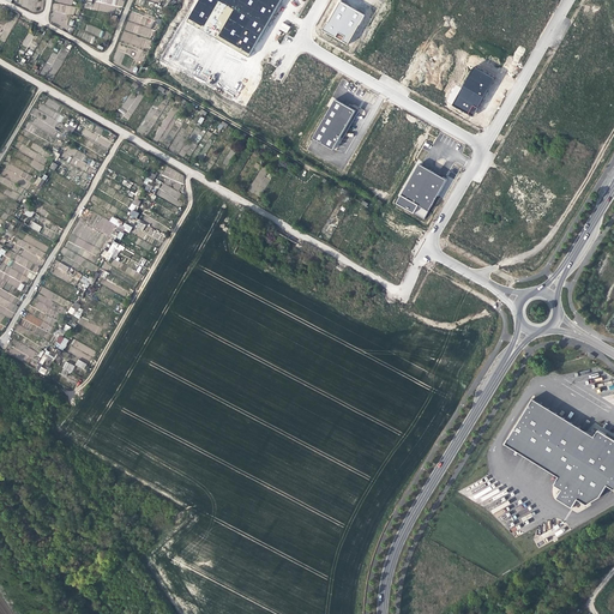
[(122,7),(125,1),(121,0),(95,0),(94,8),(114,14),(116,6),(122,7)]
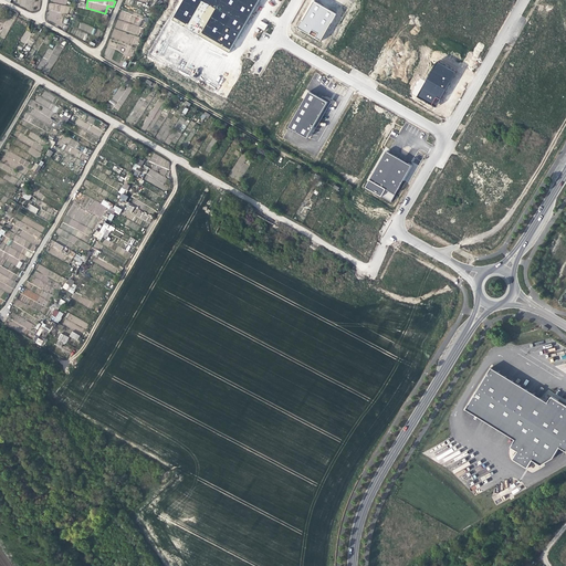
[(259,0),(185,0),(176,17),(188,23),(200,1),(215,9),(200,34),(230,51),(259,0)]
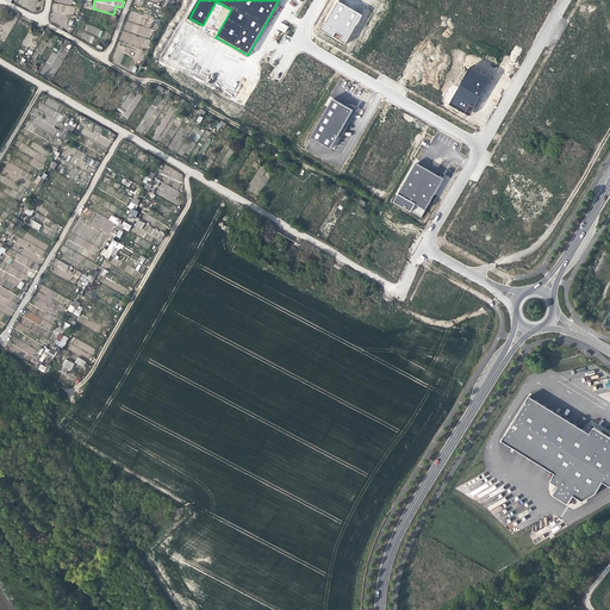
[(361,16),(337,2),(325,24),(323,23),(319,29),(344,44),(361,16)]
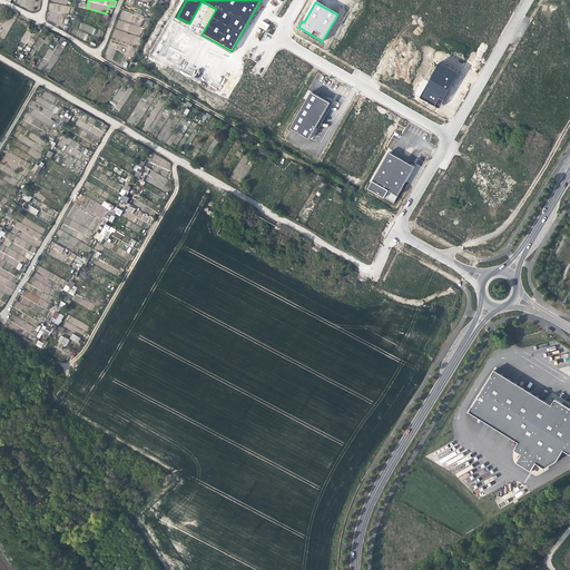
[(119,18),(127,21),(129,15),(121,11),(119,18)]
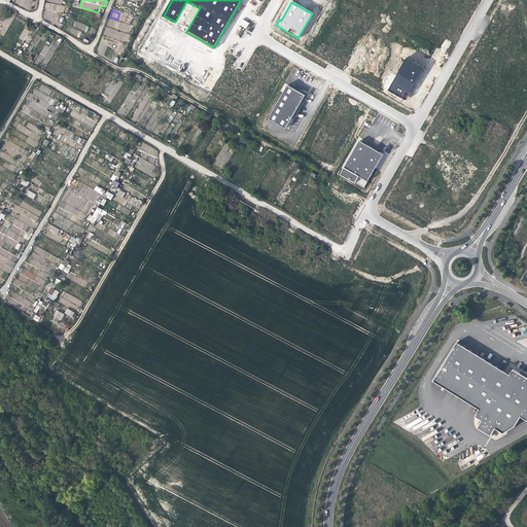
[(107,26),(128,33),(131,26),(109,19),(107,26)]
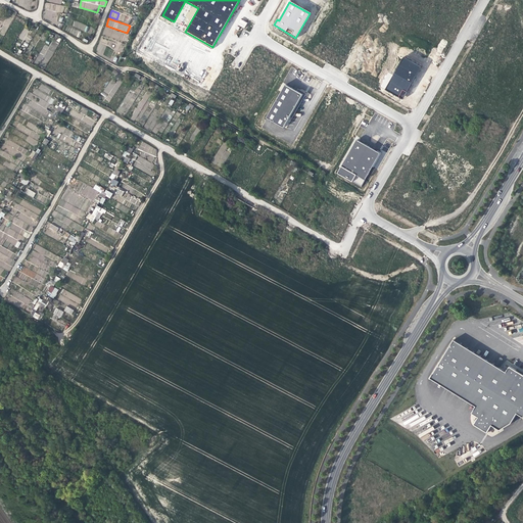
[(241,19),(238,25),(244,29),(247,22),(241,19)]
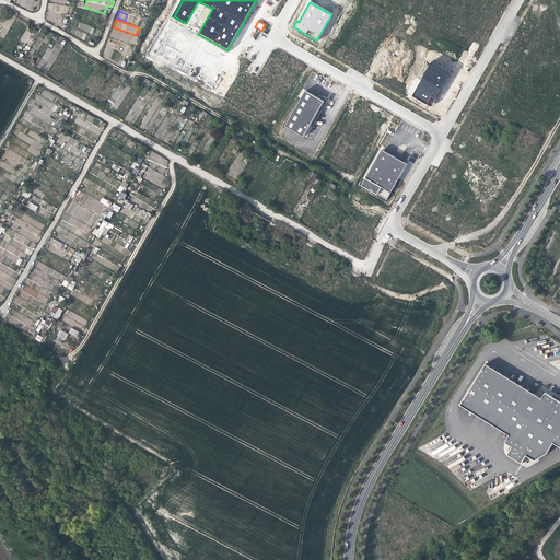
[(113,30),(113,37),(118,37),(118,42),(135,42),(136,37),(131,37),(131,33),(120,33),(120,35),(116,35),(116,30),(113,30)]
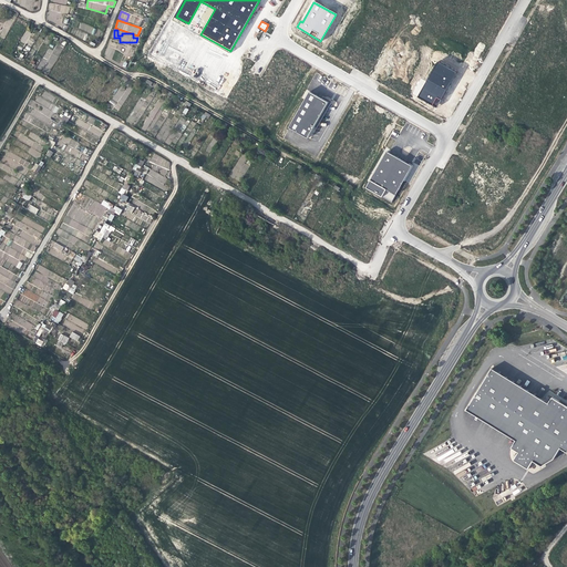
[(456,72),(437,62),(418,98),(436,107),(456,72)]
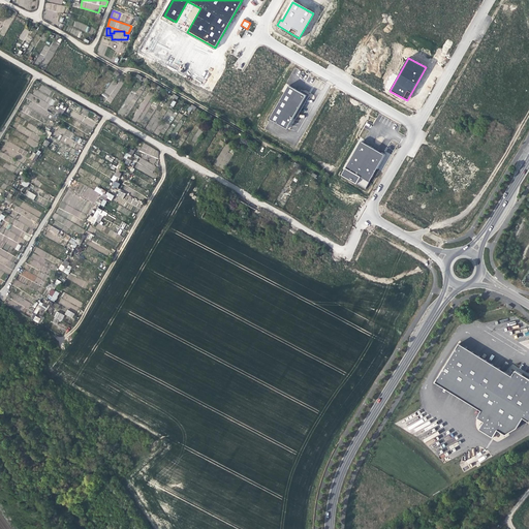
[(114,91),(117,85),(111,82),(104,96),(113,100),(116,92),(114,91)]
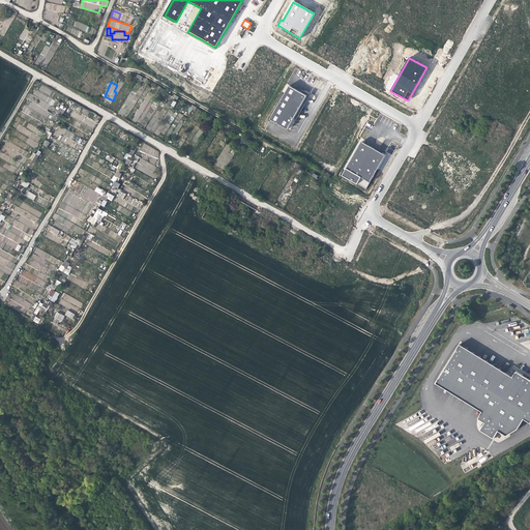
[(305,97),(289,87),(269,119),(287,129),(305,97)]
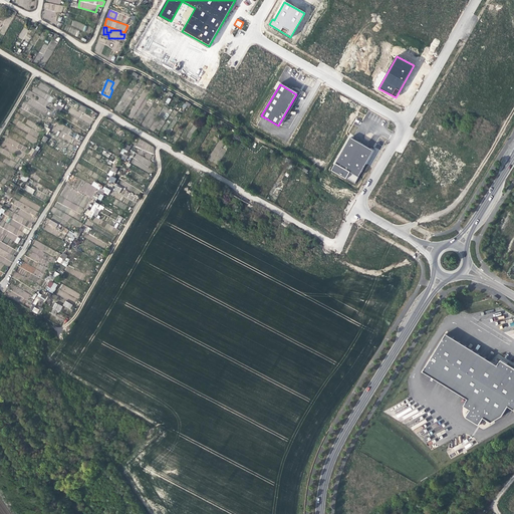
[(45,125),(42,130),(47,134),(50,129),(45,125)]
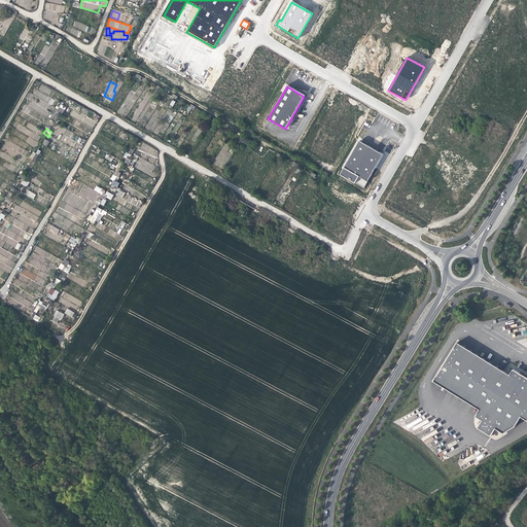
[(383,154),(359,141),(341,174),(364,187),(383,154)]
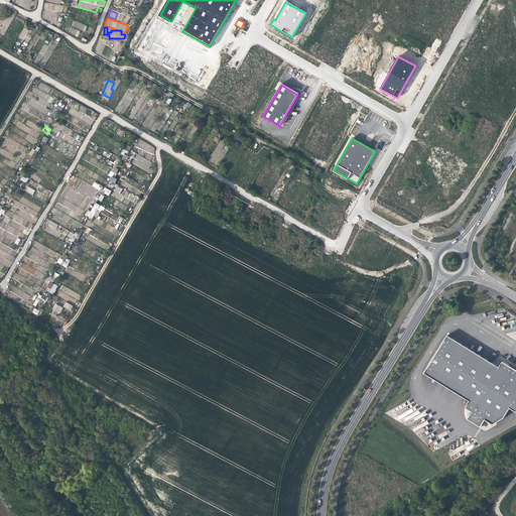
[(228,150),(223,148),(225,145),(219,142),(209,160),(219,166),(228,150)]
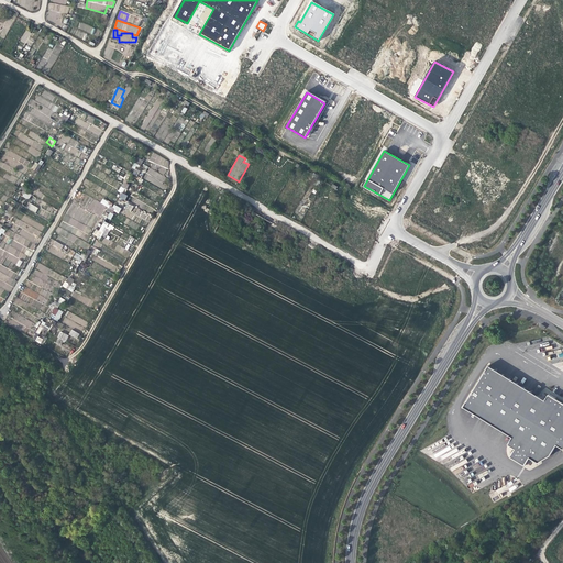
[(35,161),(32,166),(39,169),(42,164),(35,161)]
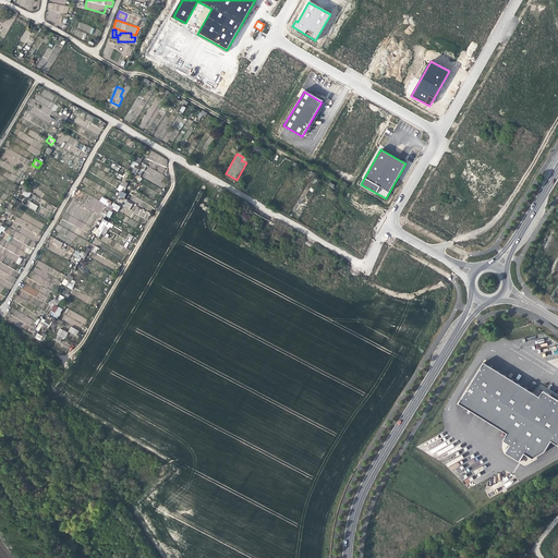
[(27,186),(25,184),(23,183),(22,182),(19,189),(24,192),(27,186)]
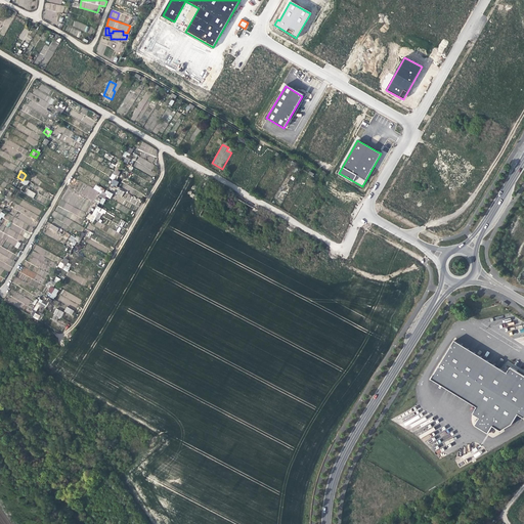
[(333,186),(334,185),(321,178),(320,180),(322,181),(333,186)]
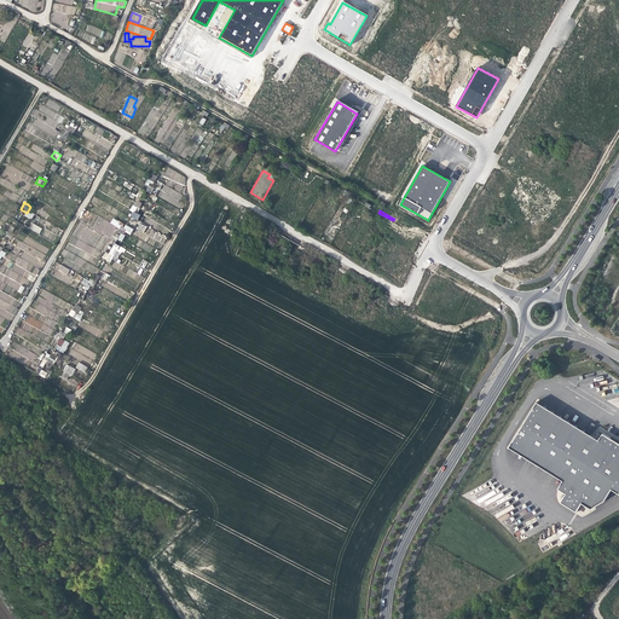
[(146,239),(139,236),(142,231),(144,232),(146,226),(139,223),(133,235),(146,241),(146,239)]
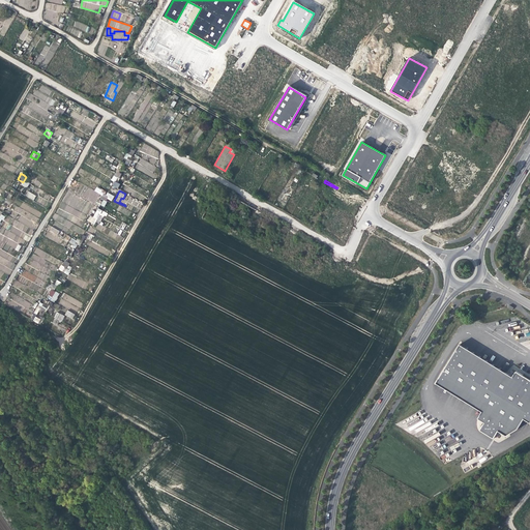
[(34,200),(36,195),(27,192),(25,197),(34,200)]
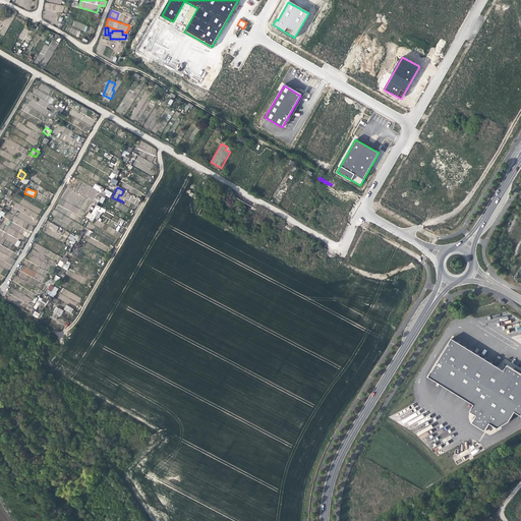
[(102,188),(99,194),(104,197),(107,191),(102,188)]
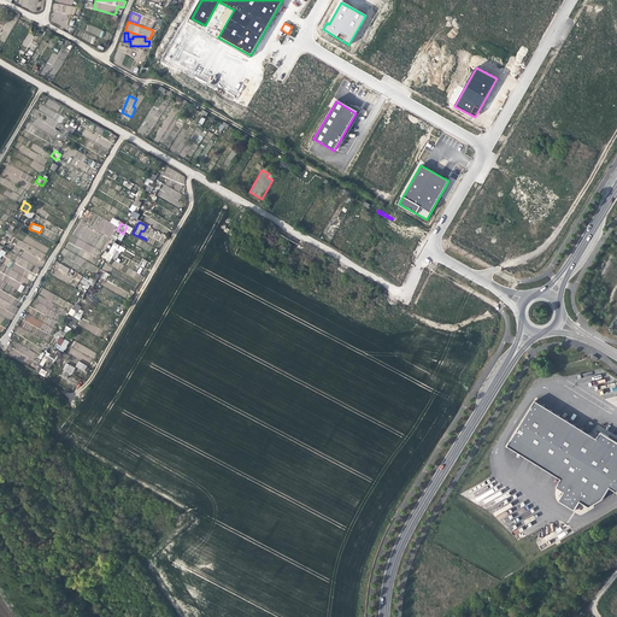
[(9,228),(5,234),(11,239),(15,233),(9,228)]
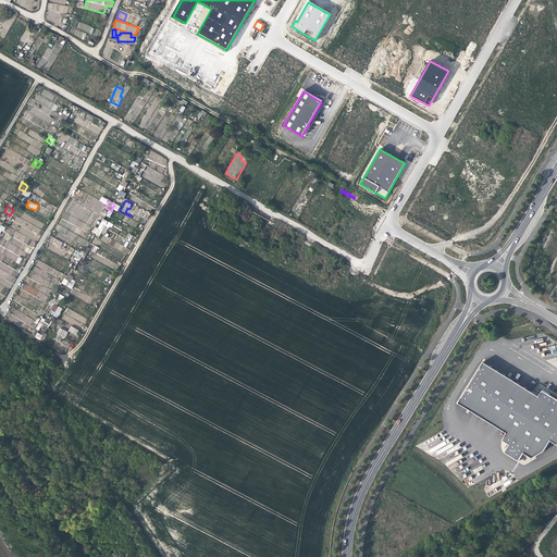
[(131,211),(146,219),(149,212),(133,206),(131,211)]
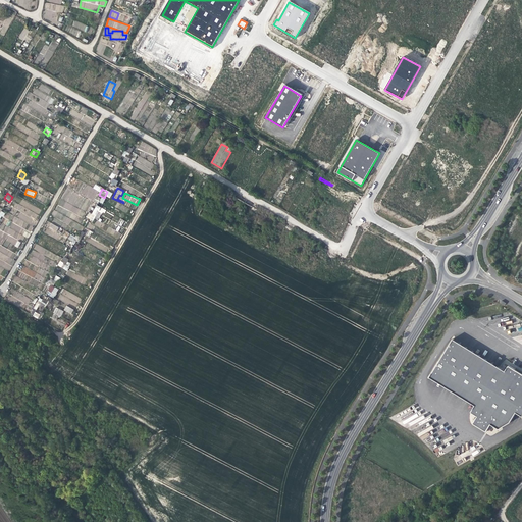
[(90,211),(86,216),(91,219),(95,214),(90,211)]
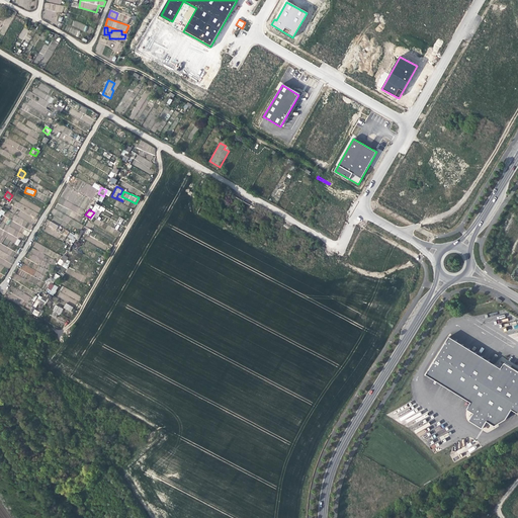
[(6,226),(3,231),(9,234),(9,235),(16,239),(14,243),(18,245),(21,239),(23,235),(6,226)]
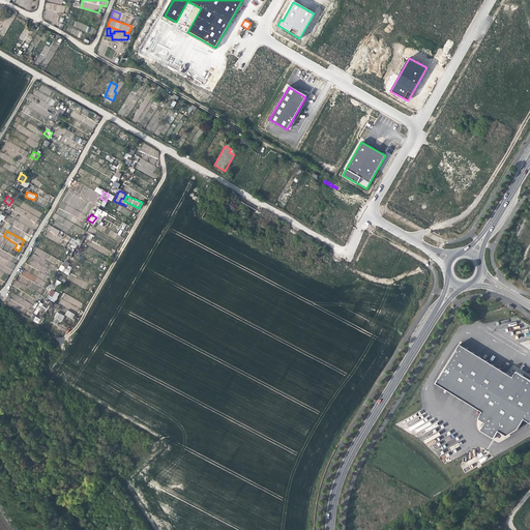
[(118,236),(119,234),(110,231),(108,235),(117,239),(117,240),(120,242),(122,238),(118,236)]
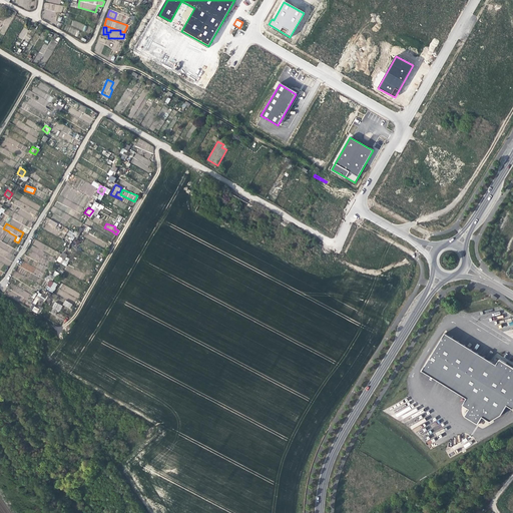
[(74,229),(71,234),(77,237),(80,232),(74,229)]
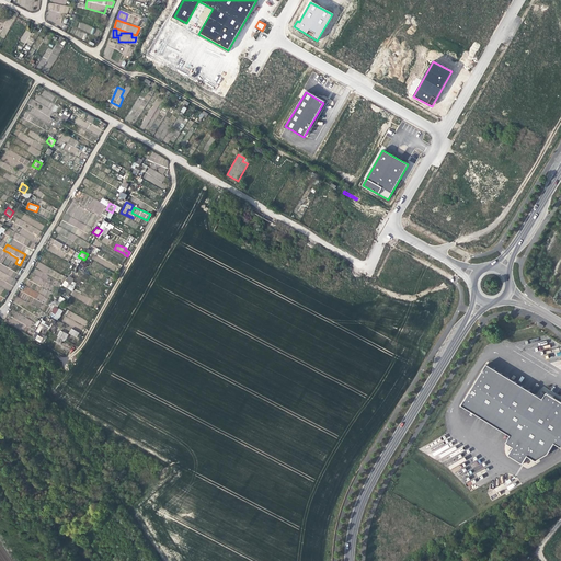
[(68,274),(65,279),(70,283),(73,277),(68,274)]
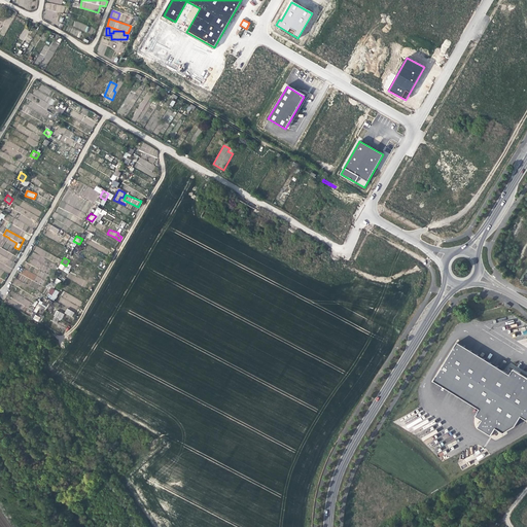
[(50,280),(47,285),(53,288),(56,283),(50,280)]
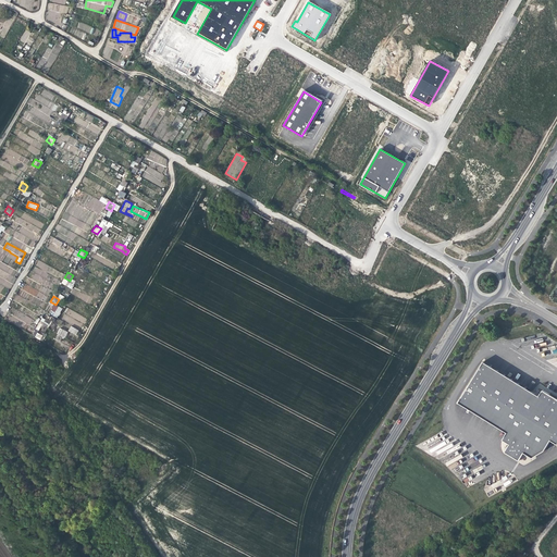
[(40,318),(37,323),(42,326),(46,321),(40,318)]
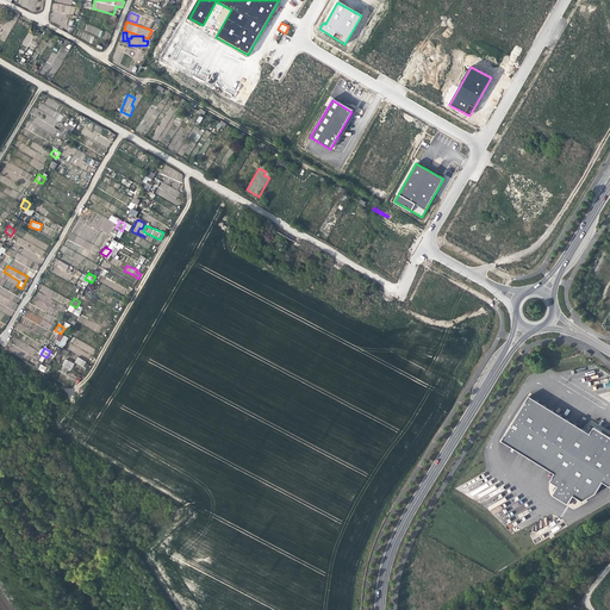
[(78,356),(74,362),(83,367),(86,361),(78,356)]
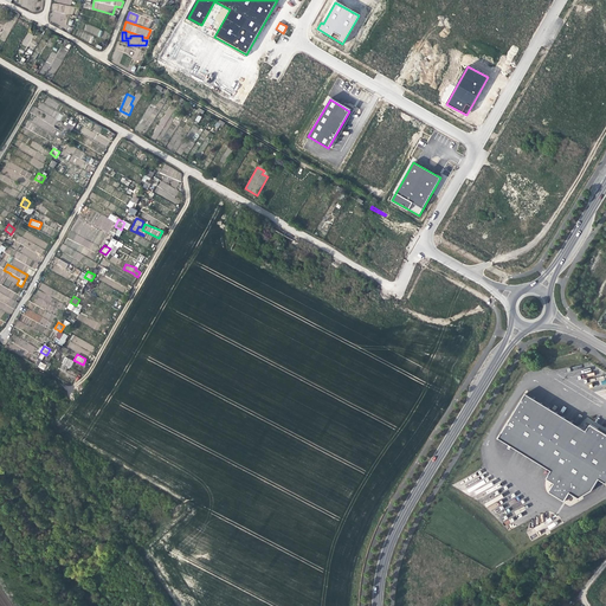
[(62,363),(70,368),(73,361),(65,356),(62,363)]
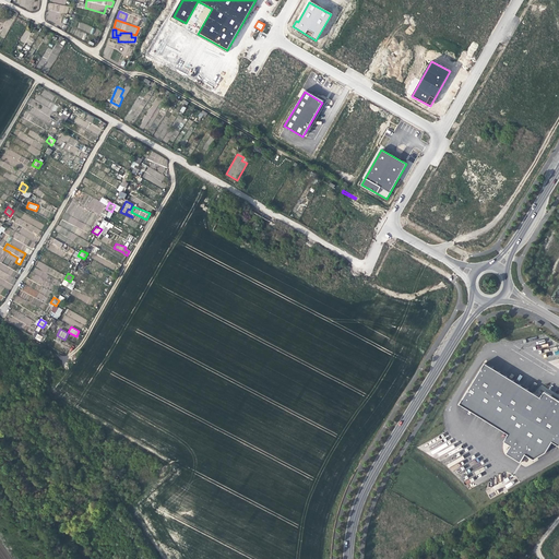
[(486,363),(460,404),(509,433),(504,441),(512,445),(507,453),(521,462),(525,454),(534,460),(546,452),(552,441),(558,445),(558,400),(552,396),(545,392),(542,397),(486,363)]
